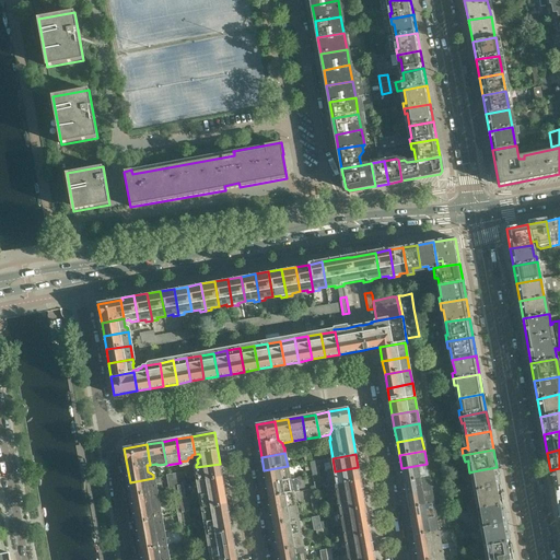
[(222,477),(220,464),(196,467),(198,481),(222,477)]
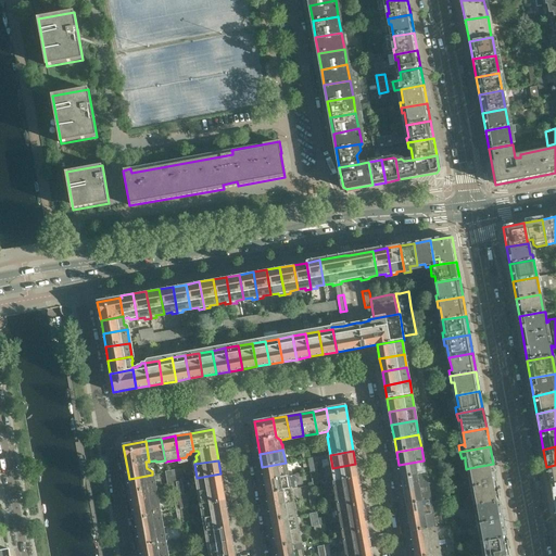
[(426,475),(424,460),(399,465),(401,479),(426,475)]
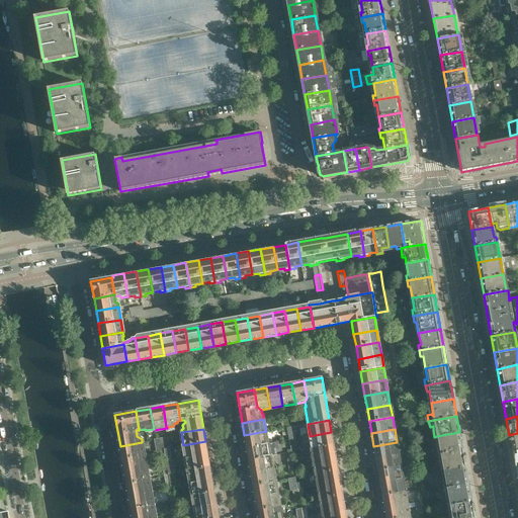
[(268,443),(266,431),(244,435),(246,447),(268,443)]
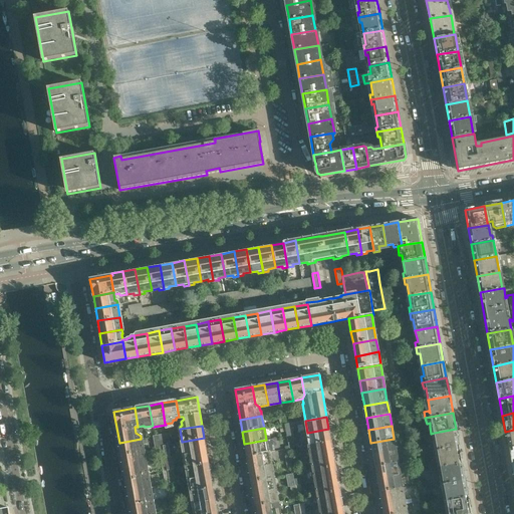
[(330,441),(328,429),(307,433),(309,445),(330,441)]
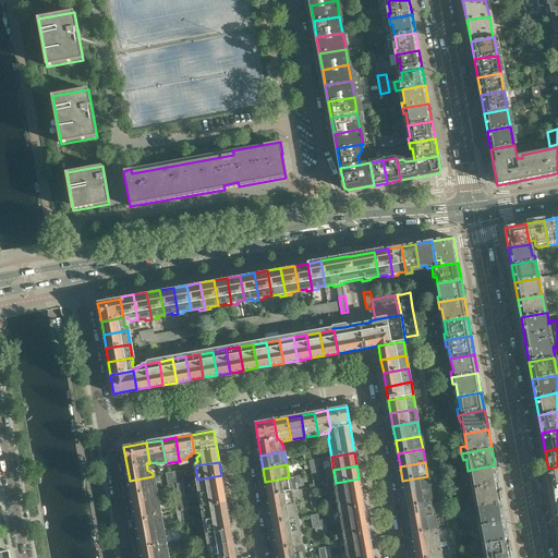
[(498,484),(495,465),(471,470),(473,480),(470,481),(472,488),(498,484)]
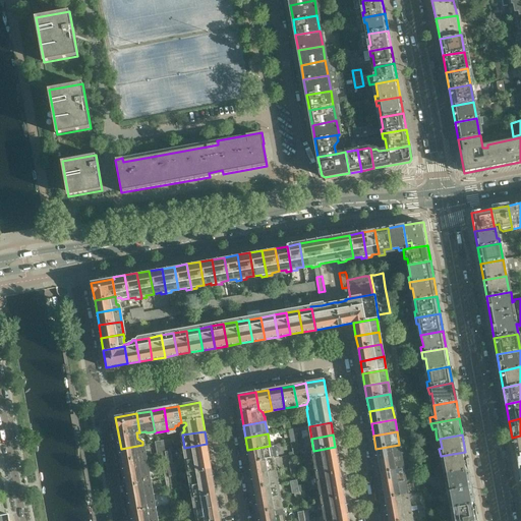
[(520,453),(520,436),(512,438),(515,455),(520,453)]
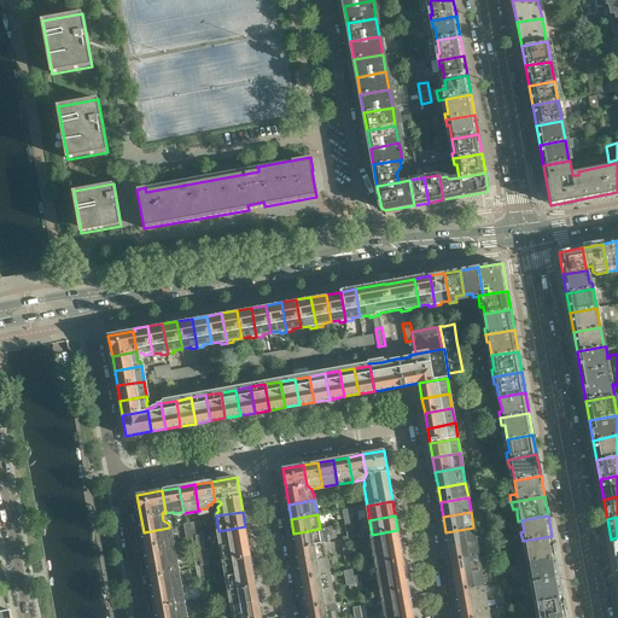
[(248,541),(245,526),(219,531),(222,546),(248,541)]
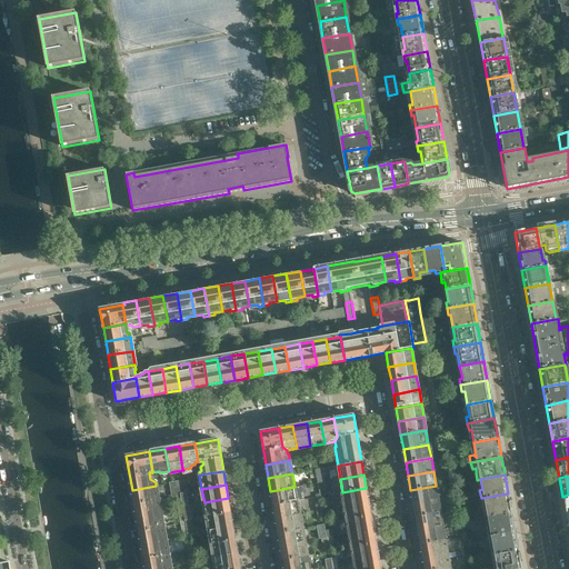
[(158,499),(156,486),(132,490),(135,503),(158,499)]
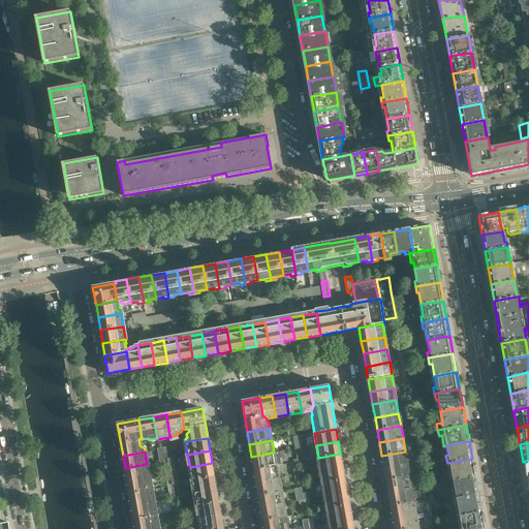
[(407,464),(405,452),(381,456),(384,468),(407,464)]
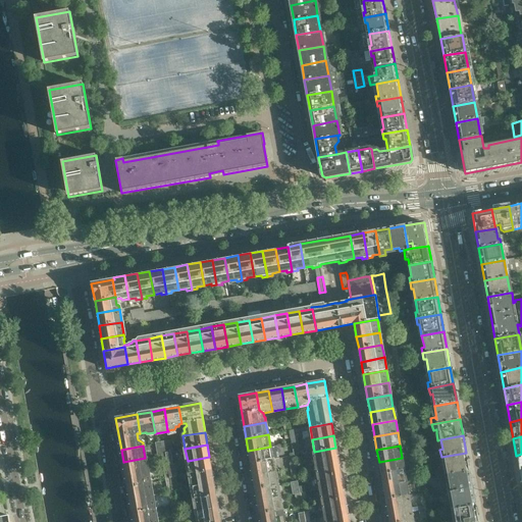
[(272,460),(270,447),(248,451),(251,463),(272,460)]
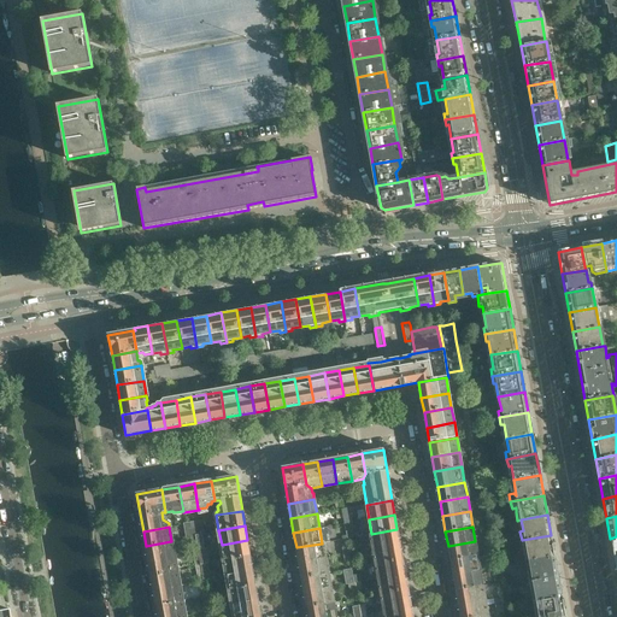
[(400,545),(397,529),(371,534),(374,548),(400,545)]
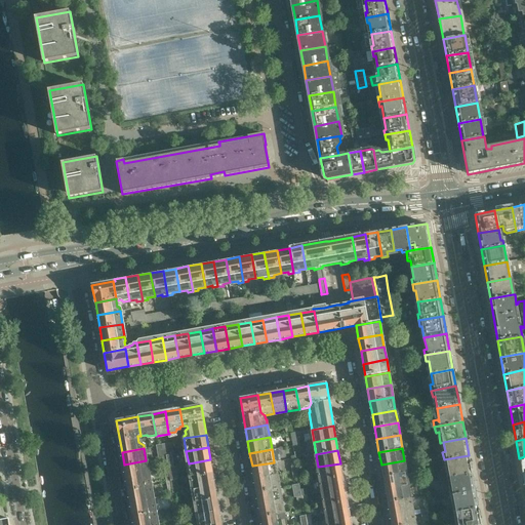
[(472,473),(469,455),(444,459),(445,468),(448,468),(449,477),(472,473)]
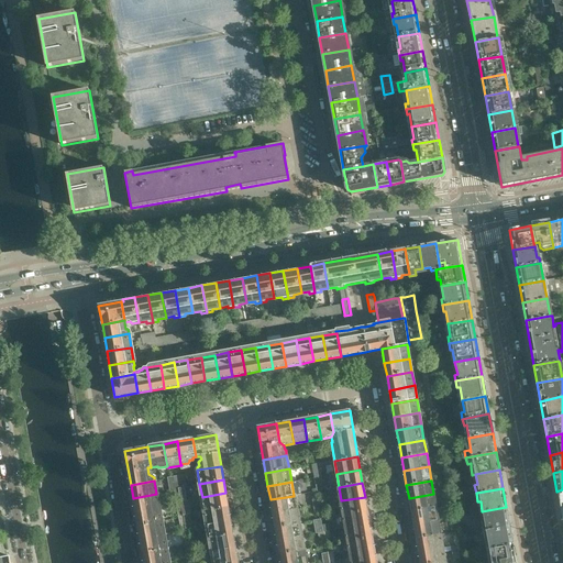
[(228,506),(225,493),(202,497),(205,510),(228,506)]
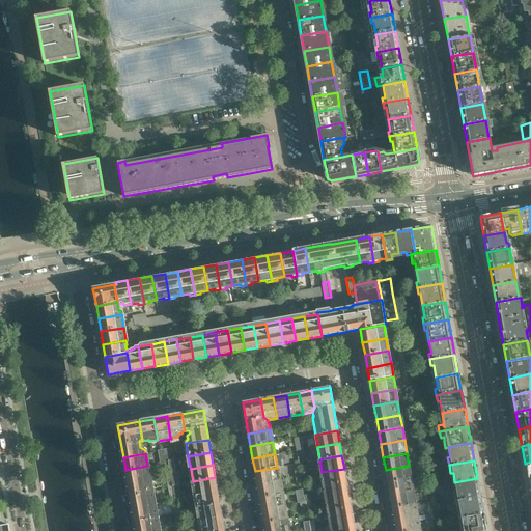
[(149,479),(147,466),(126,470),(128,483),(149,479)]
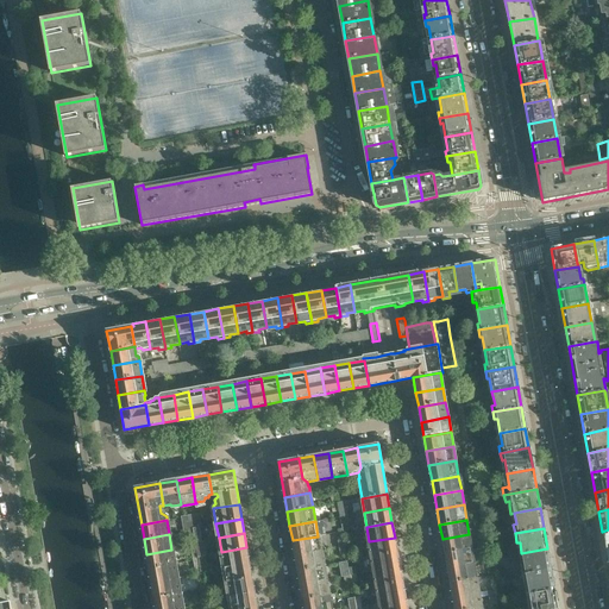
[(471,548),(469,534),(443,539),(445,553),(471,548)]
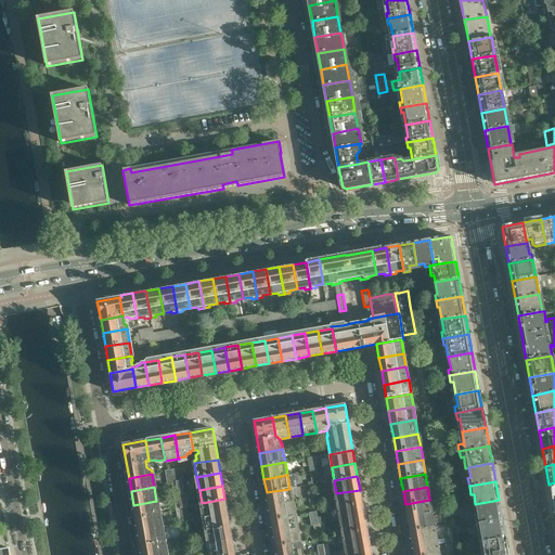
[(292,502),(289,489),(267,492),(269,506),(292,502)]
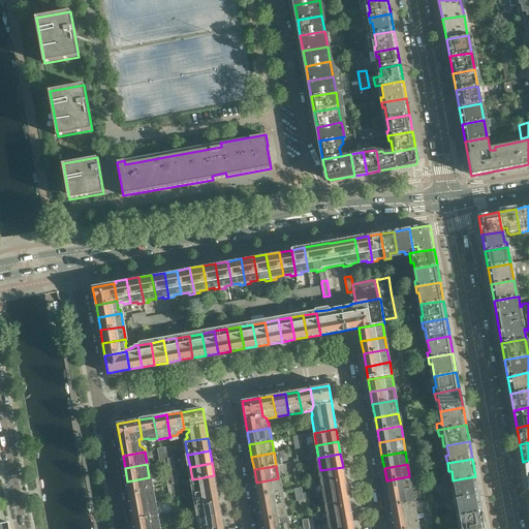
[(345,479),(343,467),(320,470),(322,484),(345,479)]
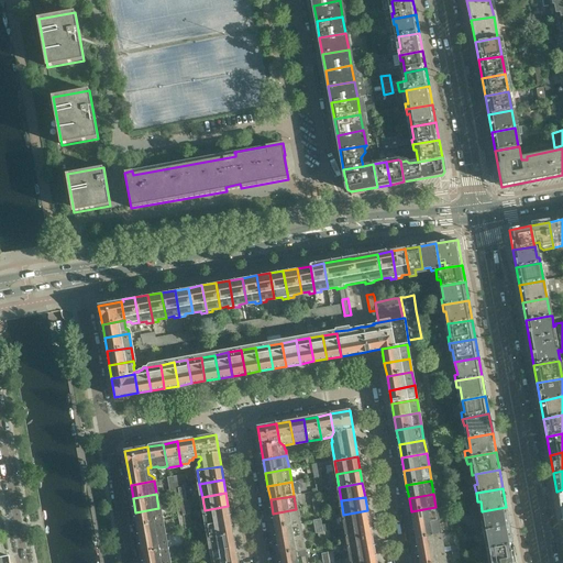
[(453,511),(452,505),(445,507),(448,518),(454,517),(453,511)]
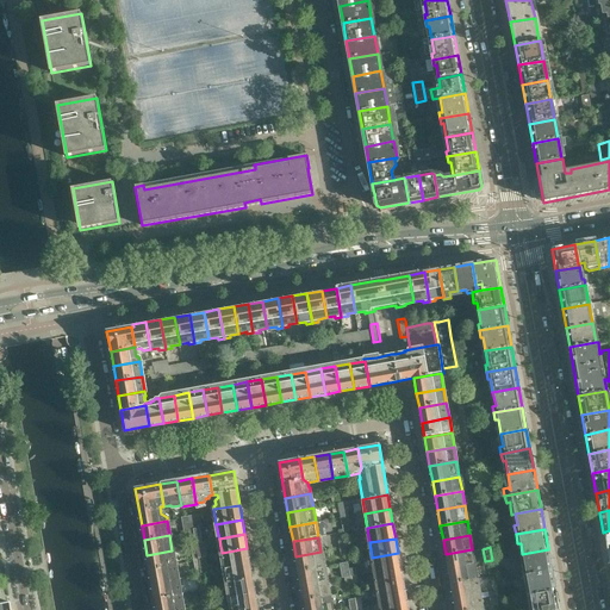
[(249,564),(247,548),(222,553),(224,568),(249,564)]
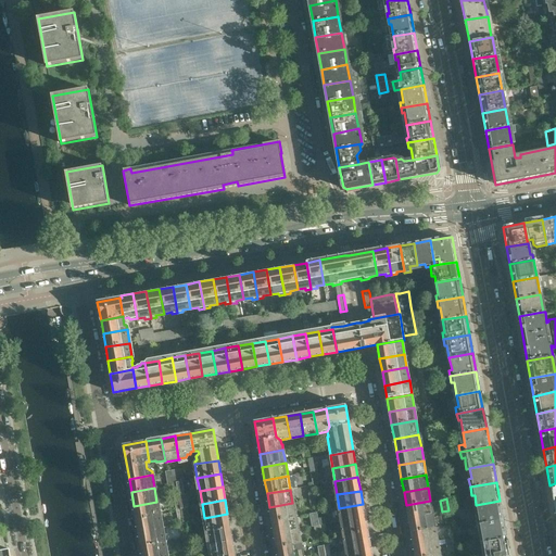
[(433,514),(430,501),(406,505),(408,519),(433,514)]
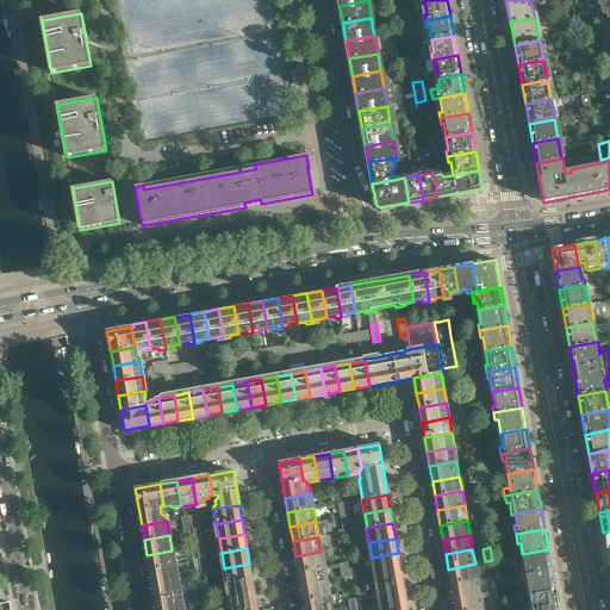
[(552,570),(548,549),(522,554),(524,565),(522,566),(523,576),(552,570)]
